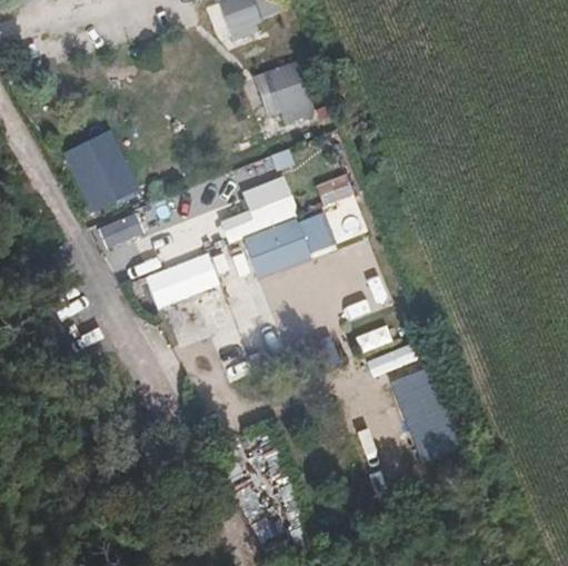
[(219,0),(228,32),(259,26),(252,0),(219,0)]
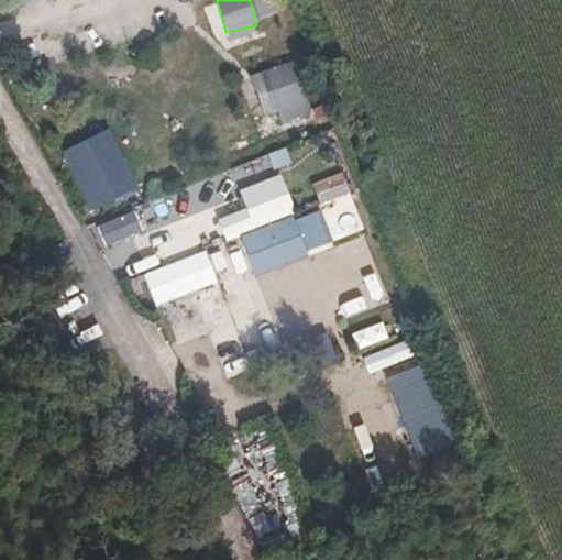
[(264,123),(307,110),(293,61),(250,74),(264,123)]
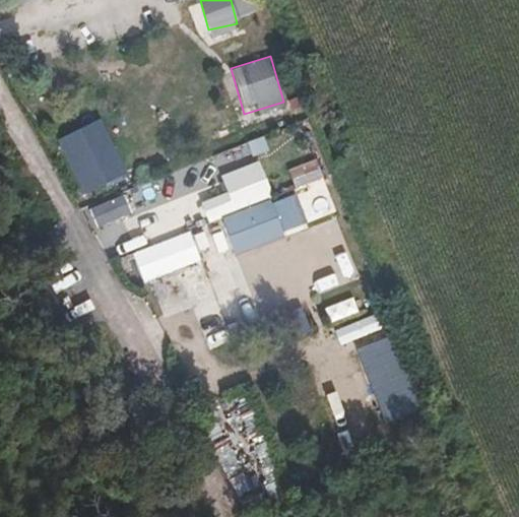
[(209,222),(220,218),(233,253),(307,228),(295,194),(273,201),(260,162),(220,175),(228,193),(202,201),(209,222)]
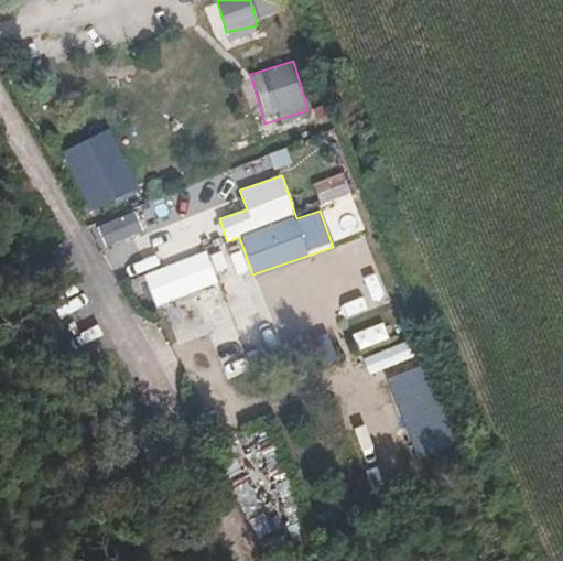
[(345,175),(313,181),(317,208),(349,203),(345,175)]
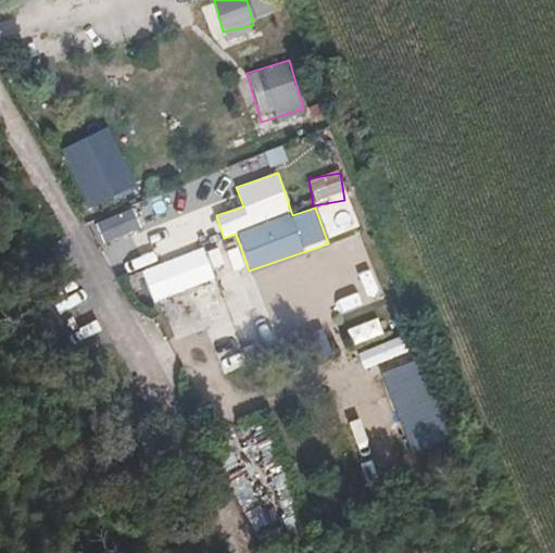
[(381,374),(406,435),(420,428),(428,447),(453,437),(420,357),(381,374)]
